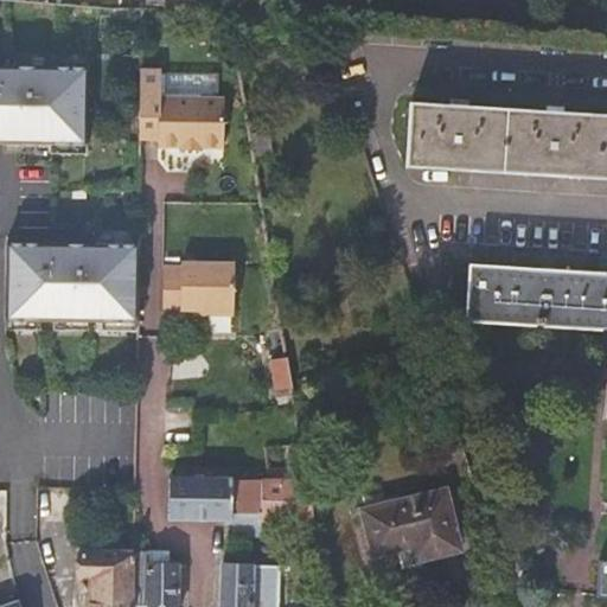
[(0,139),(85,140),(87,64),(0,63),(0,139)]
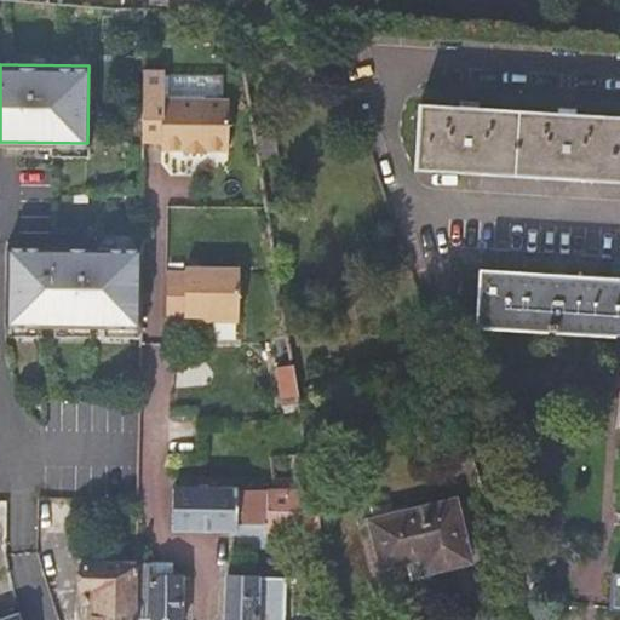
[(227,153),(229,103),(219,103),(220,79),(164,76),(164,74),(143,73),(142,143),(161,143),(160,150),(182,151),(182,155),(204,155),(204,151),(227,153)]
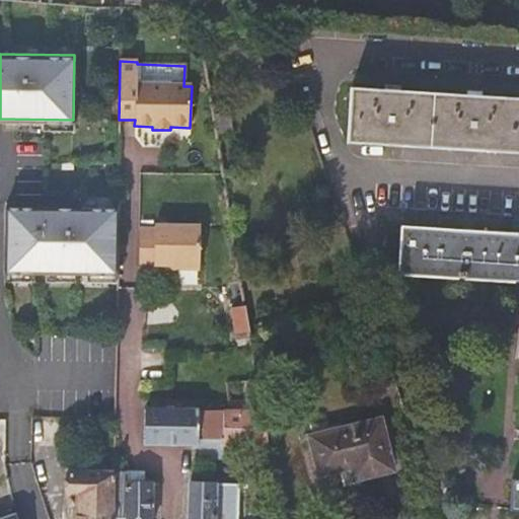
[(518,97),(345,88),(341,143),(518,153),(518,97)]
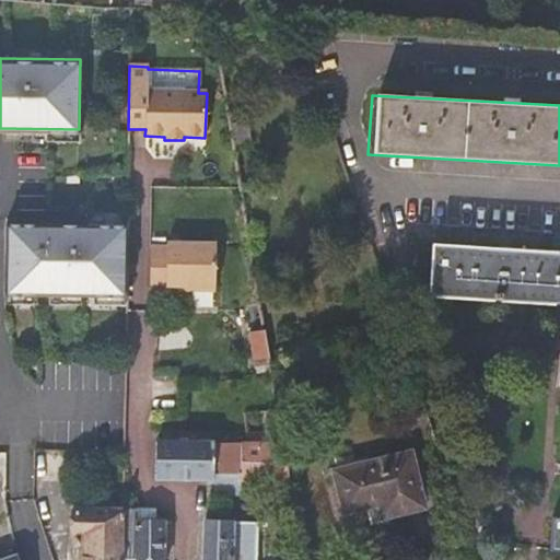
[(125,299),(126,228),(6,225),(3,296),(125,299)]
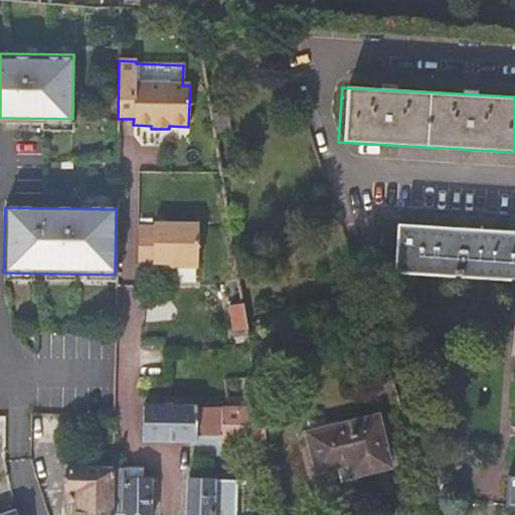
[(139,227),(138,267),(155,267),(155,264),(197,266),(198,226),(153,224),(153,227),(139,227)]
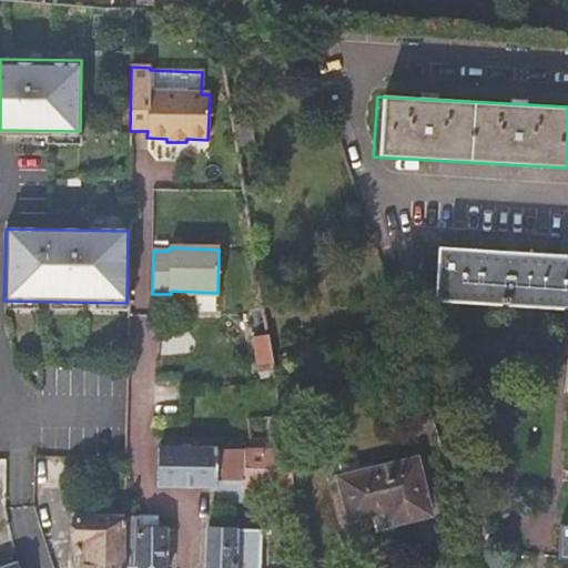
[(567,255),(442,249),(438,303),(567,311),(567,525),(564,526),(561,559),(567,558),(567,255)]
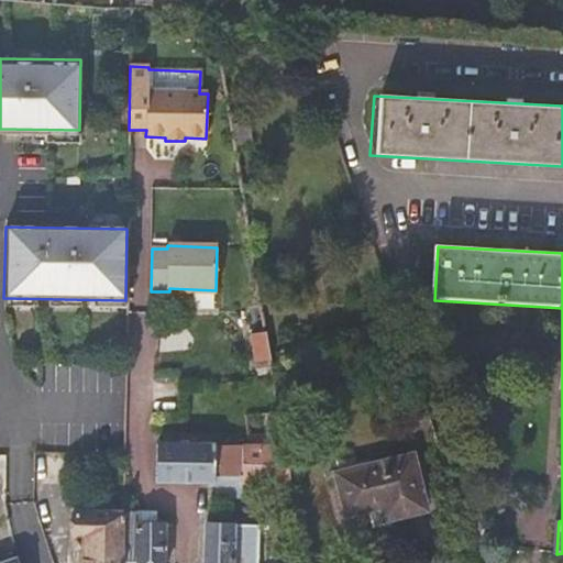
[(272,360),(267,333),(252,335),(256,362),(272,360)]
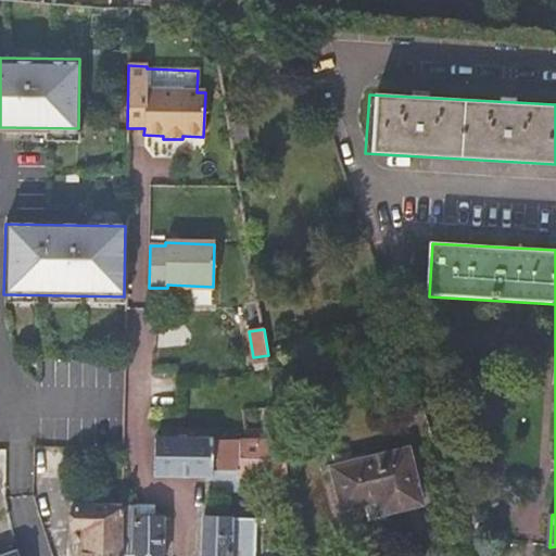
[(275,395),(266,396),(268,408),(264,408),(267,432),(269,442),(282,442),(275,395)]
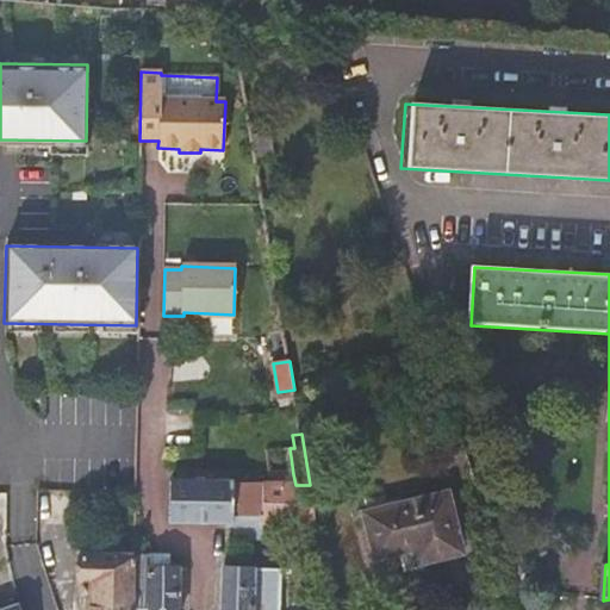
[(293,474),(269,474),(268,484),(296,485),(293,474)]
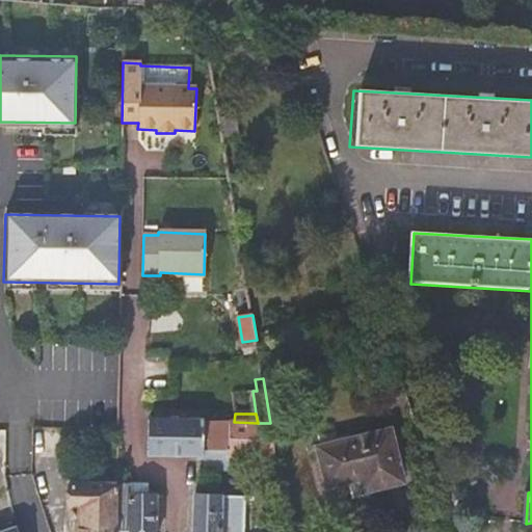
[(151,420),(151,454),(204,456),(203,470),(231,471),(232,456),(233,422),(151,420)]
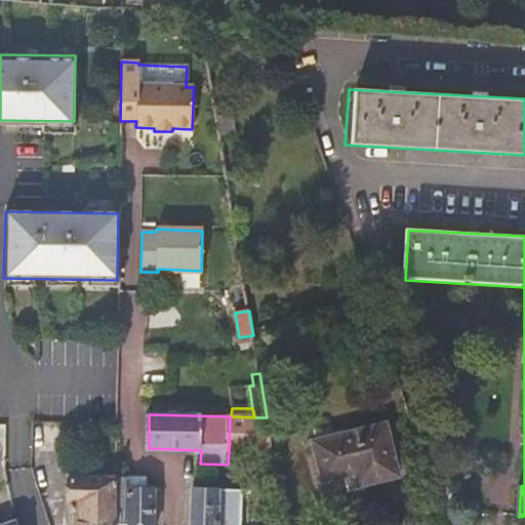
[(254,417),(231,416),(230,416),(229,450),(272,451),(267,417),(254,417)]
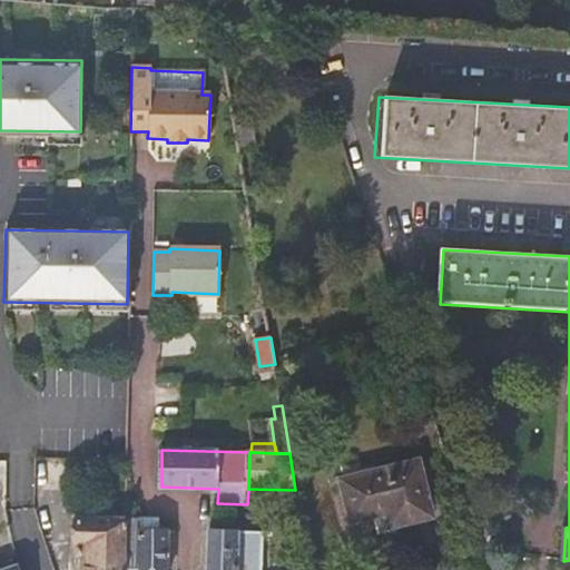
[(432,518),(419,460),(338,479),(349,521),(384,513),(387,528),(432,518)]
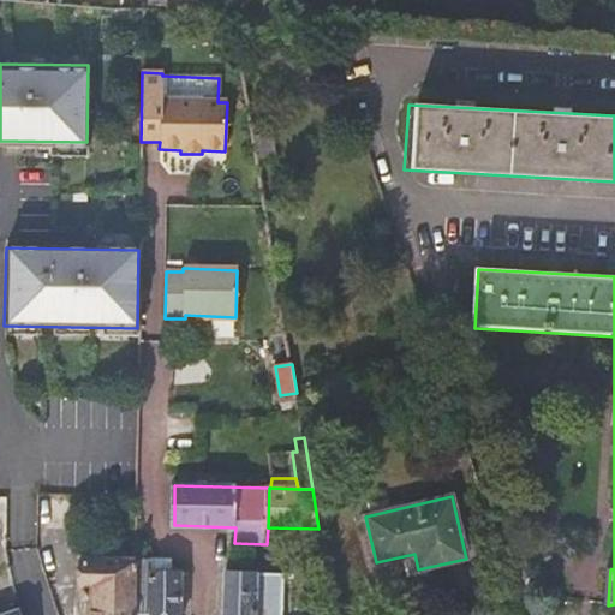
[(83,560),(82,599),(89,601),(88,614),(132,614),(132,587),(133,560),(83,560)]
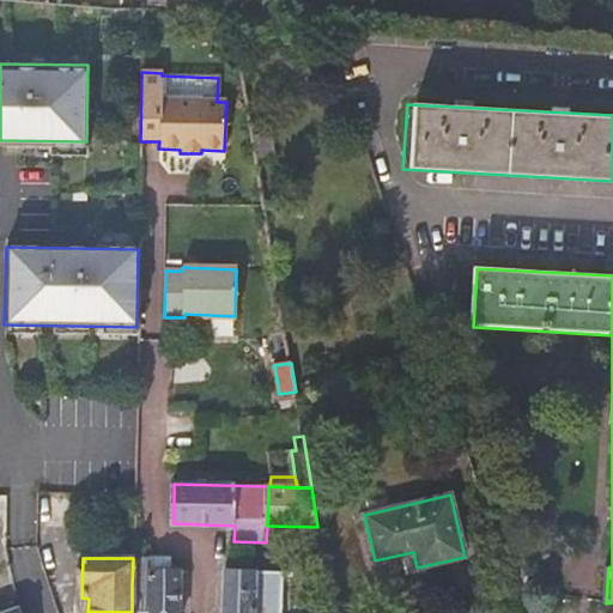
[(178,612),(181,569),(149,569),(147,587),(132,586),(132,612),(178,612)]
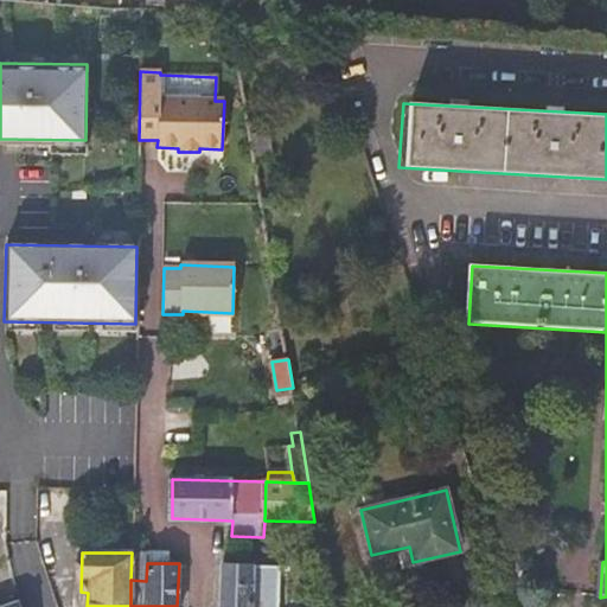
[(279,606),(280,568),(223,566),(219,606),(279,606)]
